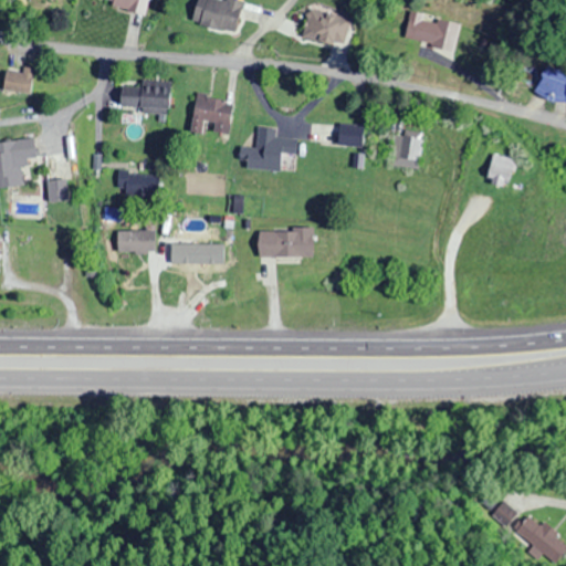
[(143,13),(146,0),(108,0),(107,6),(143,13)]
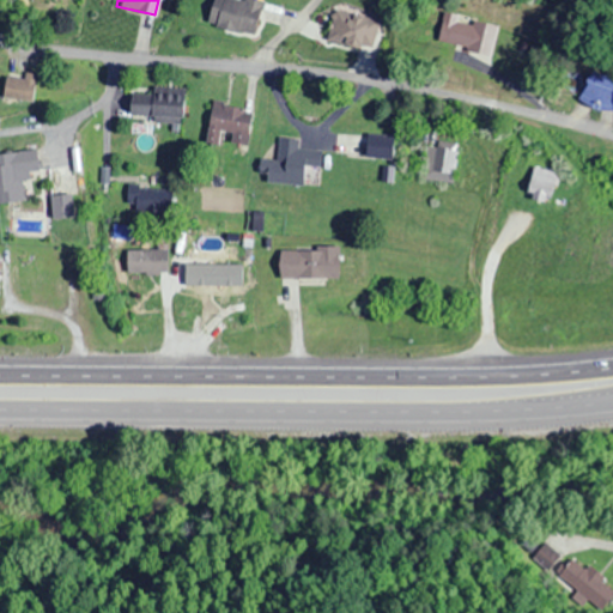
[(208,0),(204,24),(253,35),(260,2),(249,0),(208,0)]
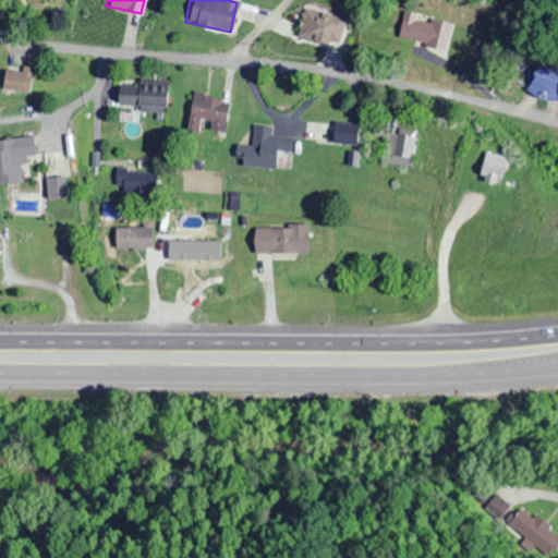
[(337,45),(343,16),(302,8),(295,35),(337,45)]
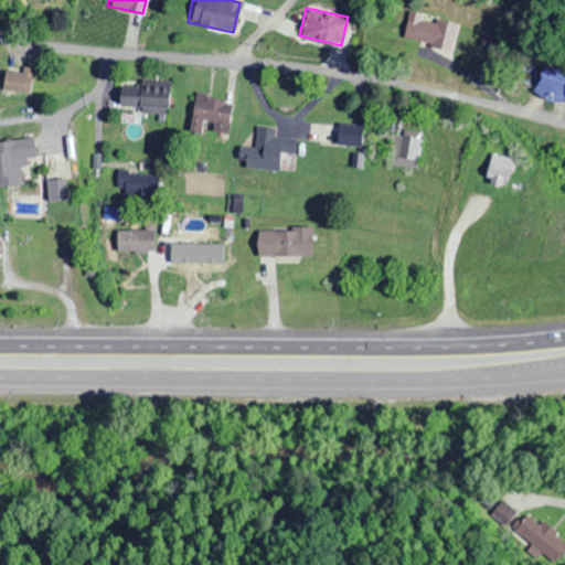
[(457,22),(406,11),(400,39),(451,51),(457,22)]
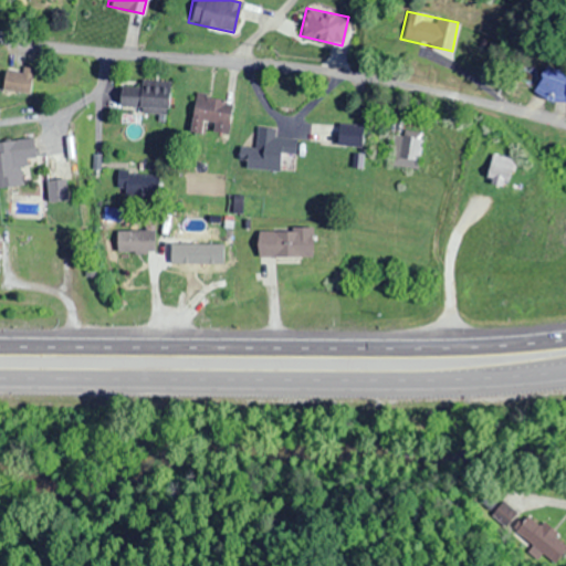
[(564,103),(565,94),(565,71),(541,64),(532,94),(564,103)]
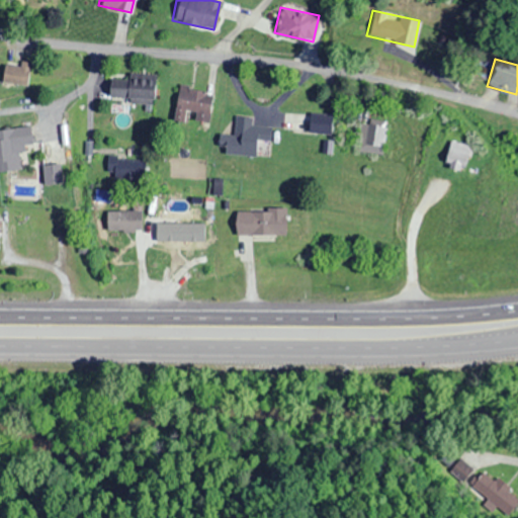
[(28,84),(28,61),(19,61),(19,65),(0,65),(0,84),(28,84)]
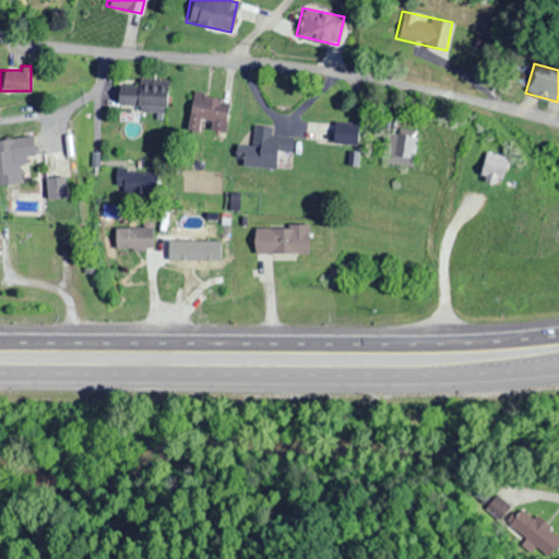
[(164,109),(164,85),(117,84),(117,108),(164,109)]
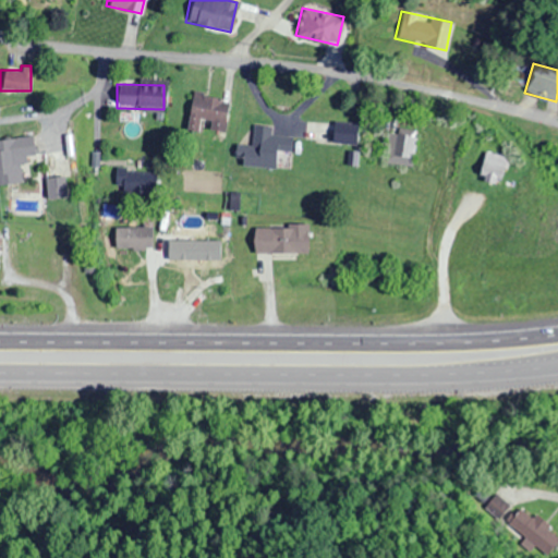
[(183,132),(220,138),(228,99),(191,92),(183,132)]
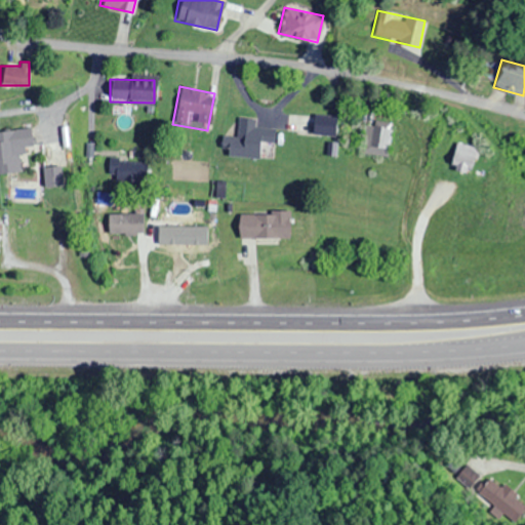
[(255,159),(256,142),(272,143),(273,128),(254,126),(255,119),(237,118),(236,137),(220,136),(219,156),(255,159)]
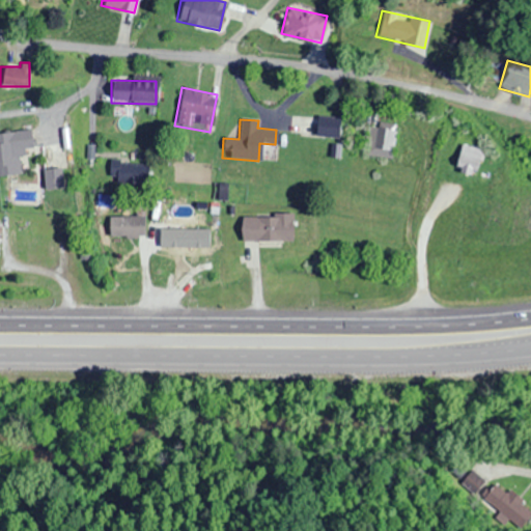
[(395,130),(369,124),(364,154),(390,158),(395,130)]
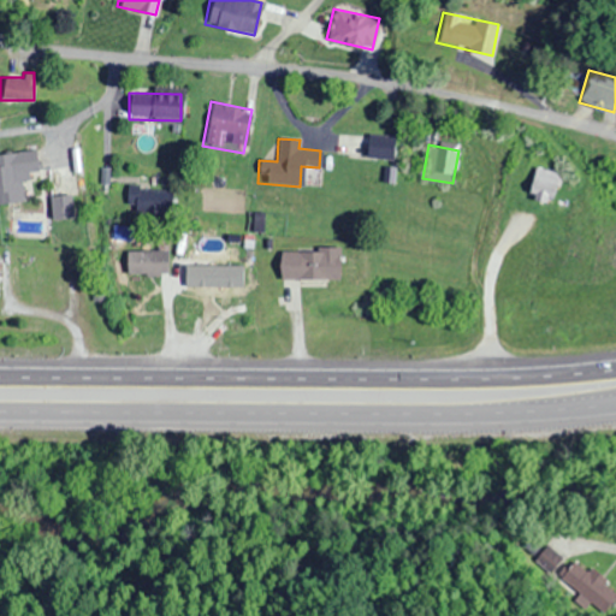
[(0,154),(0,202),(23,200),(19,176),(39,173),(36,150),(0,154)]
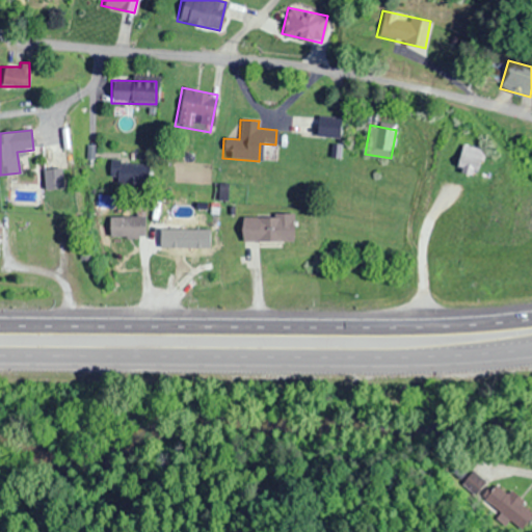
[(483,150),(460,143),(453,168),(476,176),(483,150)]
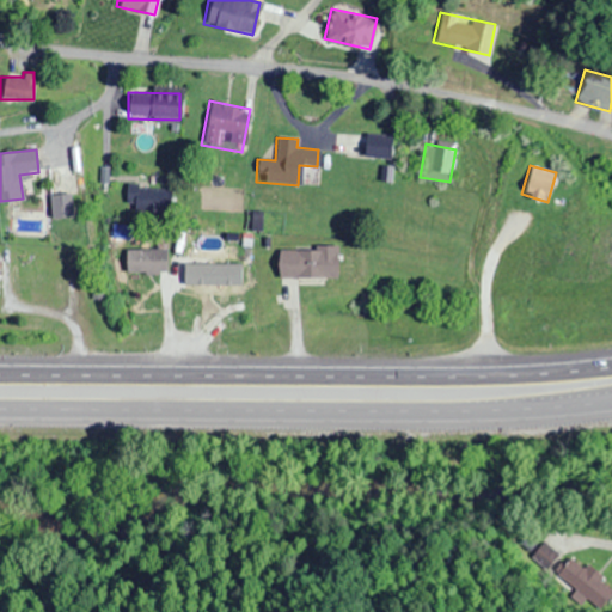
[(170,213),(170,187),(126,187),(126,213),(170,213)]
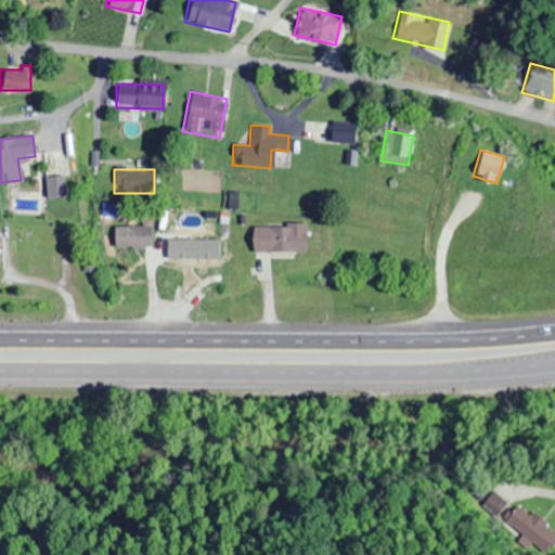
[(62,197),(62,176),(44,176),(44,197),(62,197)]
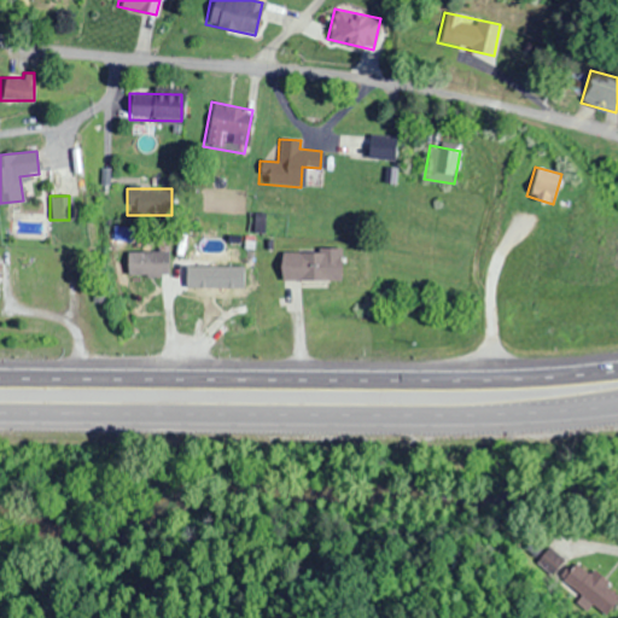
[(127,251),(127,277),(167,277),(167,251),(127,251)]
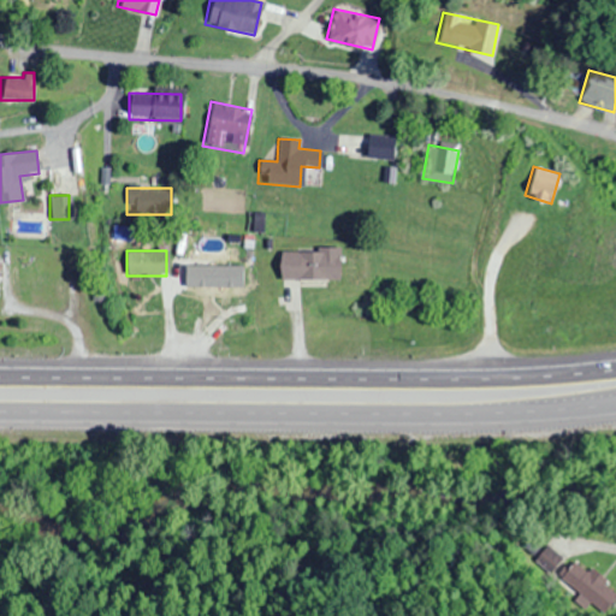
[(338,250),(278,250),(278,279),(338,279),(338,250)]
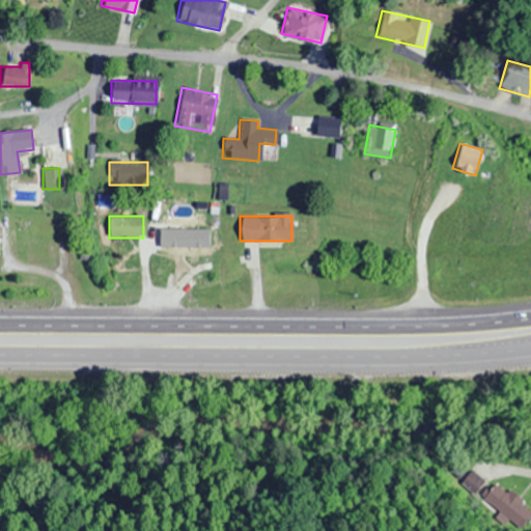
[(197,252),(197,229),(168,229),(168,252),(197,252)]
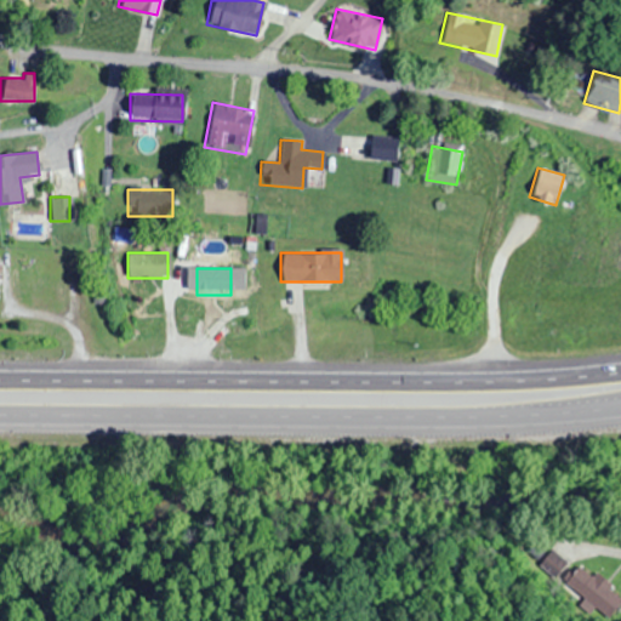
[(557,576),(568,562),(552,548),(541,563),(557,576)]
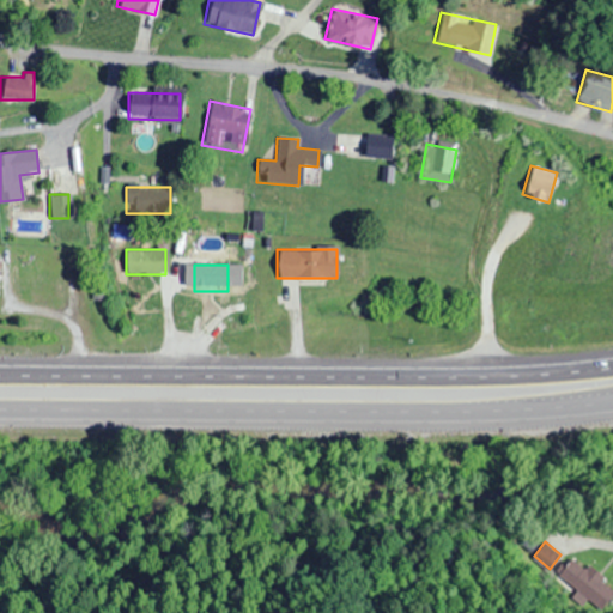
[(612,595),(612,590),(572,557),(558,574),(601,610),(612,595)]
